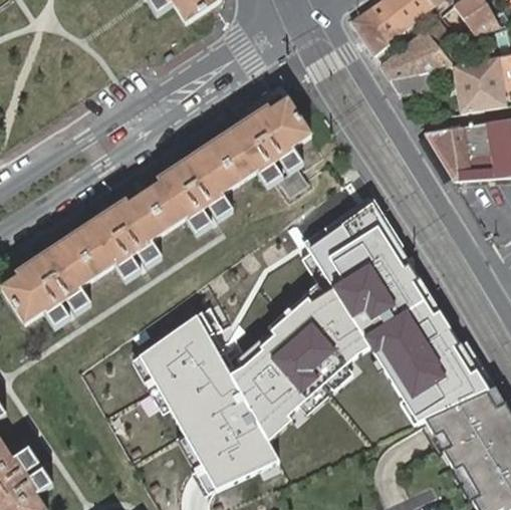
[(170,0),(184,21),(215,0),(170,0)]
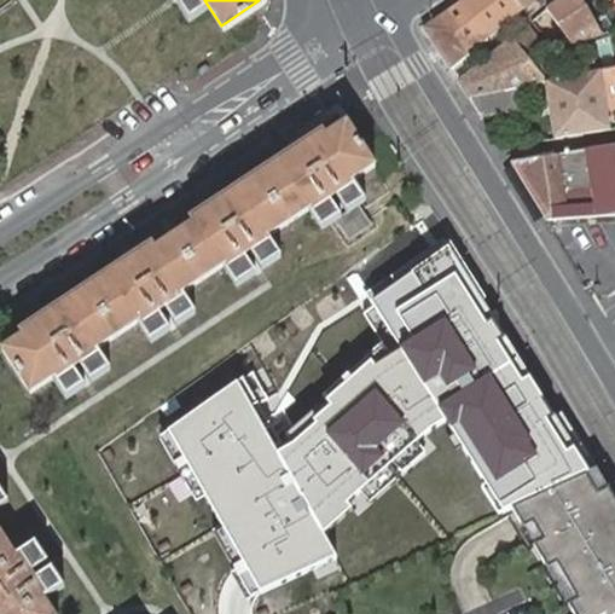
[(454,0),(423,23),(450,64),(521,5),(521,4),(517,0),(454,0)]
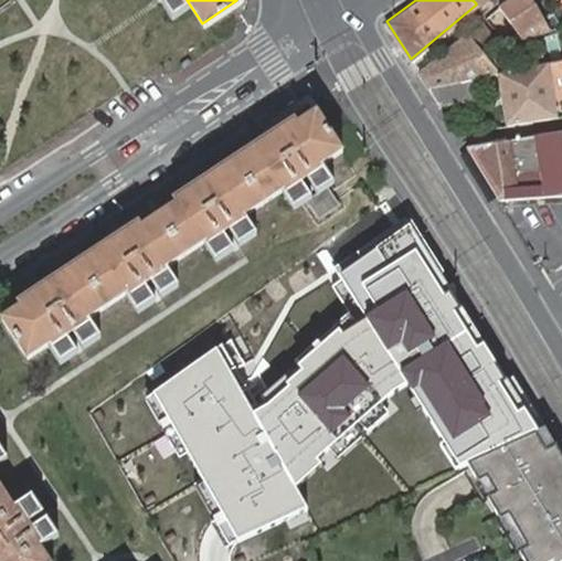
[(508,0),(531,31),(532,30),(548,25),(542,13),(533,0),(508,0)]
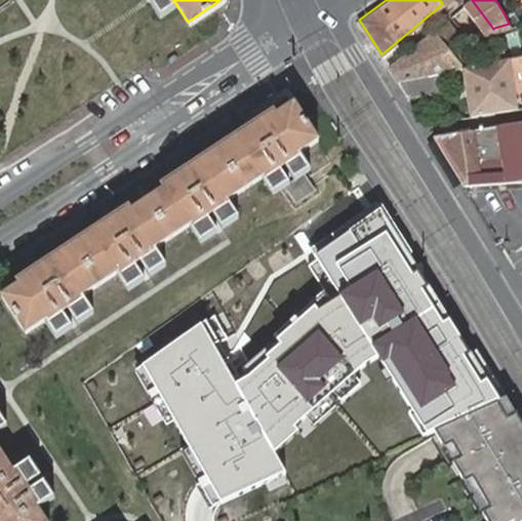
[(504,12),(509,24),(519,21),(514,7),(504,12)]
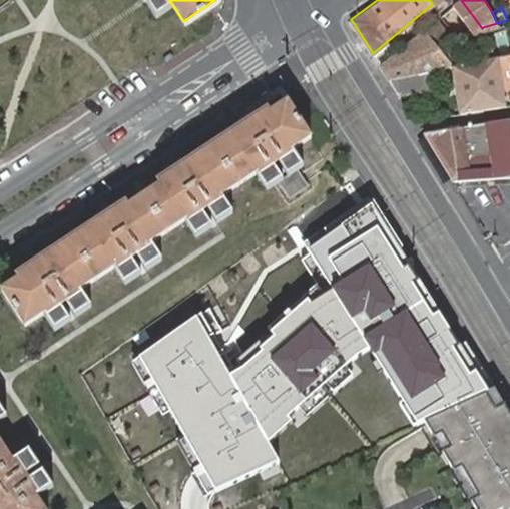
[(420,70),(452,63),(437,46),(451,34),(437,17),(380,64),(388,77),(420,70)]
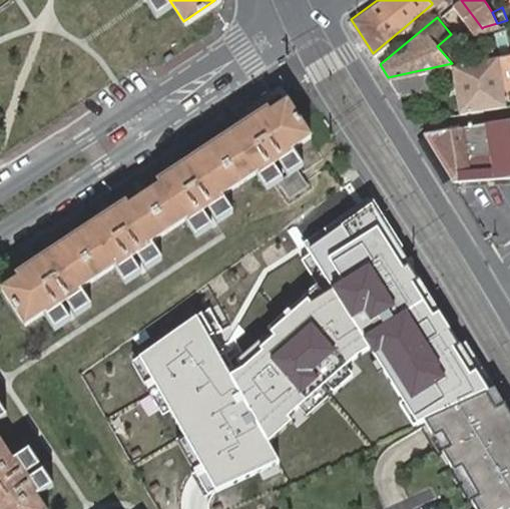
[(488,55),(509,50),(509,23),(484,31),(487,48),(488,55)]
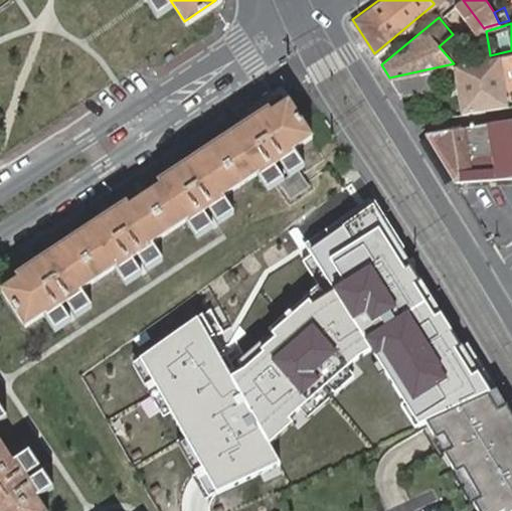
[(482,48),(484,56),(490,55),(489,48),(482,48)]
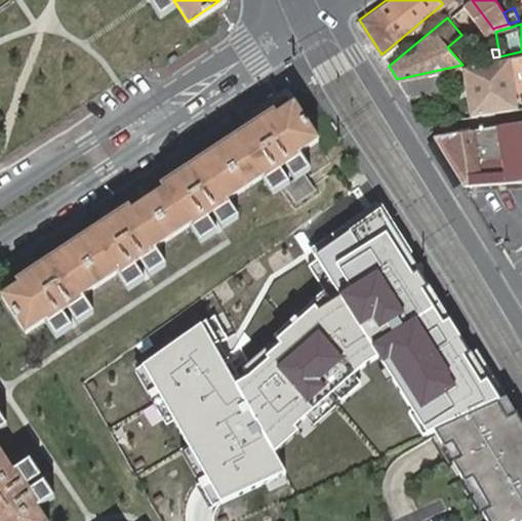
[(463,65),(470,113),(516,106),(512,85),(521,83),(521,51),(499,56),(493,57),(463,65)]
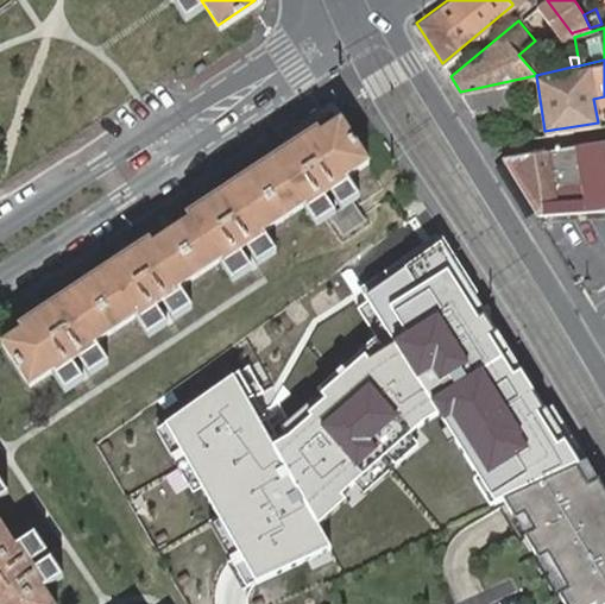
[(460,92),(472,109),(502,104),(498,83),(460,92)]
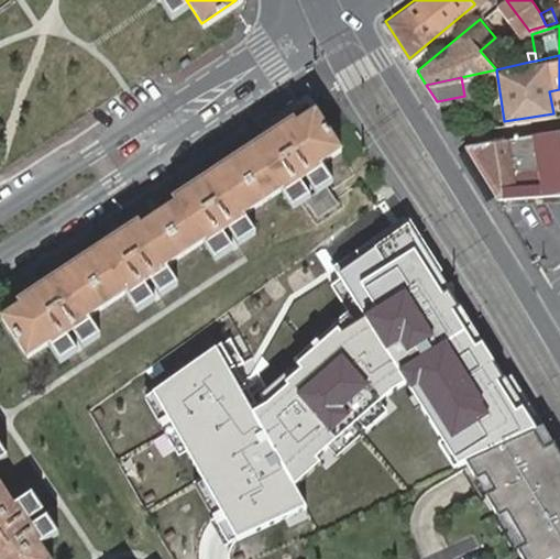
[(326,160),(343,149),(318,109),(4,316),(28,354),(48,341),(67,329),(72,326),(90,314),(129,288),(147,276),(153,273),(171,261),(208,237),(226,226),(231,221),(249,210),(284,188),(298,178),(306,174),(320,164),(326,160)]
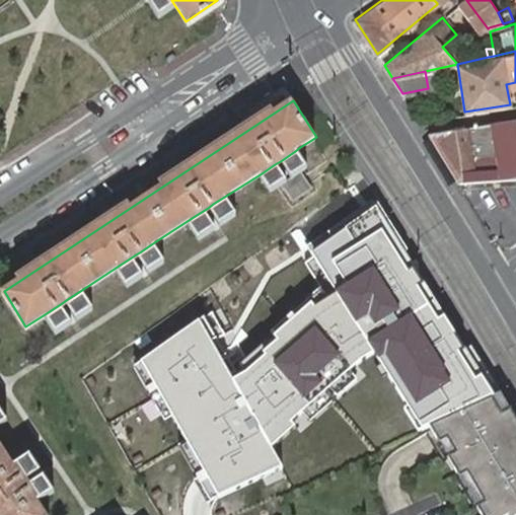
[(510,119),(427,133),(458,182),(515,177),(515,162),(515,163),(510,119)]
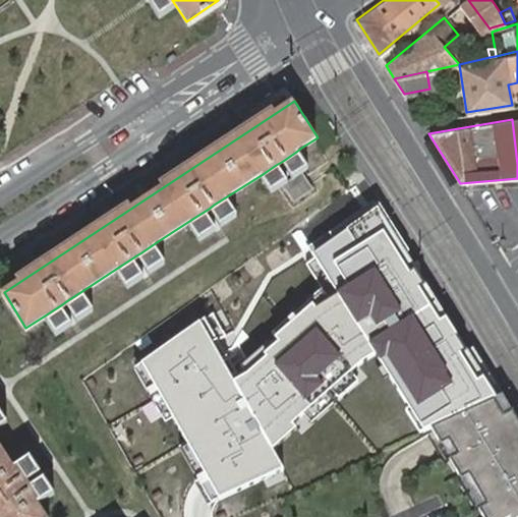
[(279,170),(268,177),(272,181),(307,158),(301,148),(296,152),(299,157),(286,165),(283,161),(276,165),(279,170)]
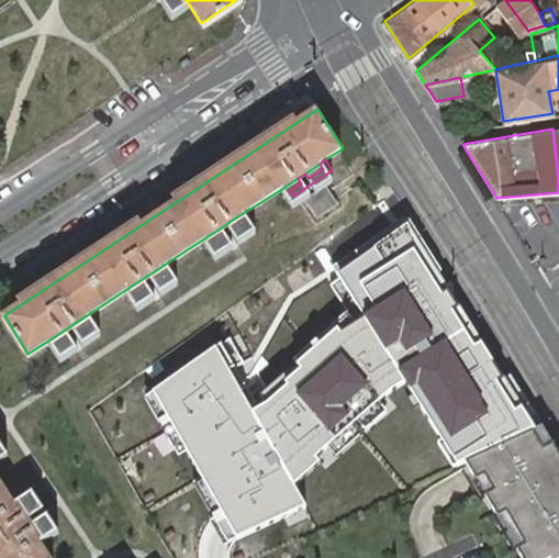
[(323,169),(320,164),(305,174),(309,178),(323,169)]
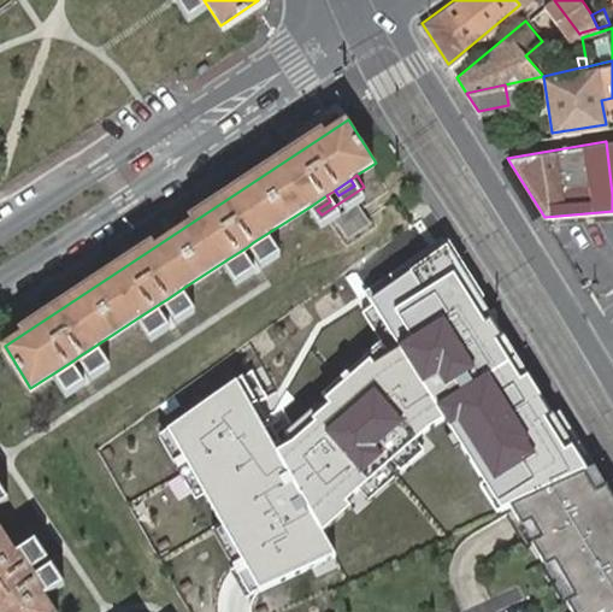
[(330,201),(326,195),(311,206),(314,212),(317,210),(330,201)]
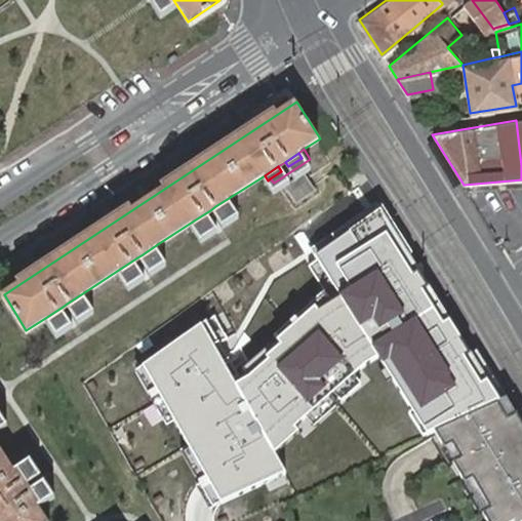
[(314,189),(304,172),(287,184),(297,200),(314,189)]
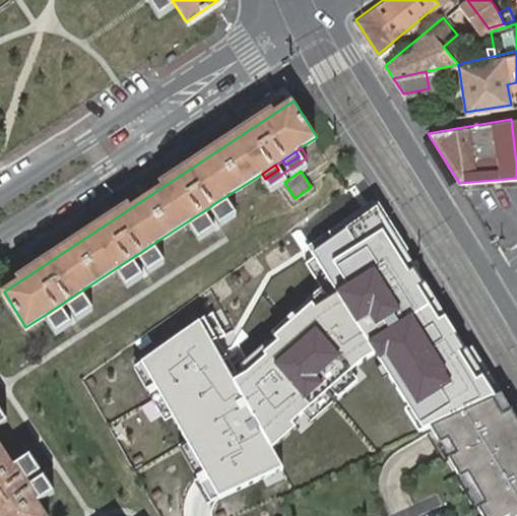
[(240,210),(230,194),(213,204),(223,220),(240,210)]
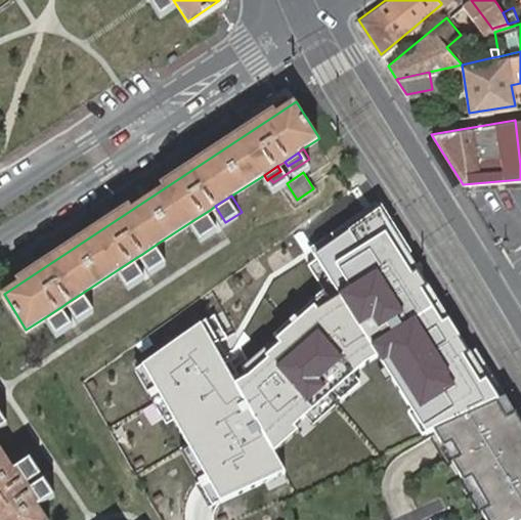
[(248,373),(231,380),(272,451),(295,428),(290,425),(358,365),(376,353),(426,432),(434,427),(500,397),(379,205),(312,252),(337,296),(314,308),(248,373)]
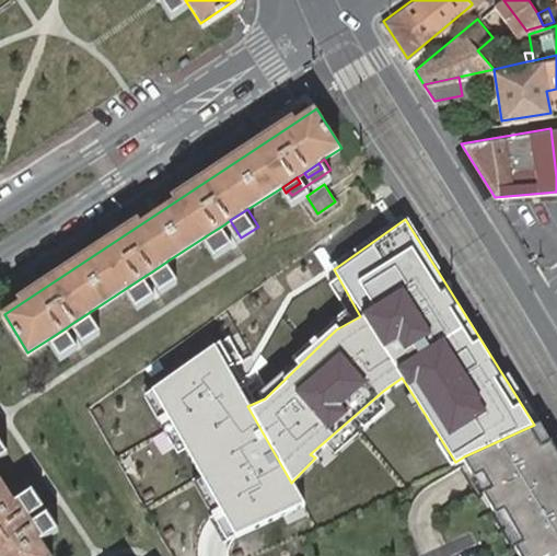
[(235,241),(224,224),(207,235),(219,252),(235,241)]
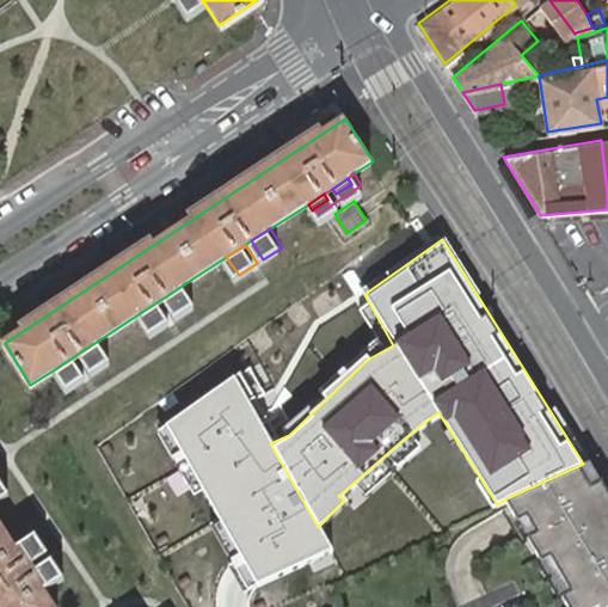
[(185,283),(166,296),(178,316),(197,302),(185,283)]
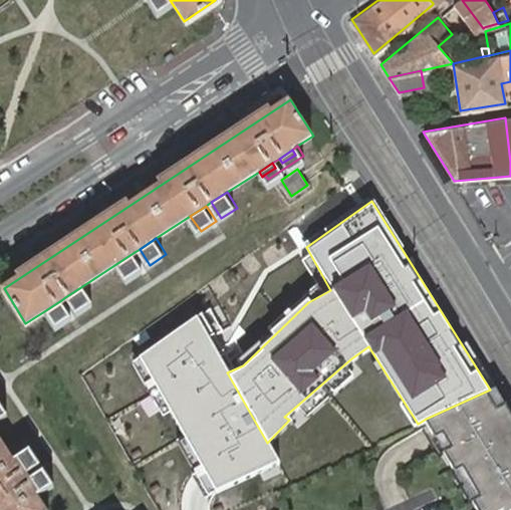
[(145,268),(135,252),(117,263),(128,278),(145,268)]
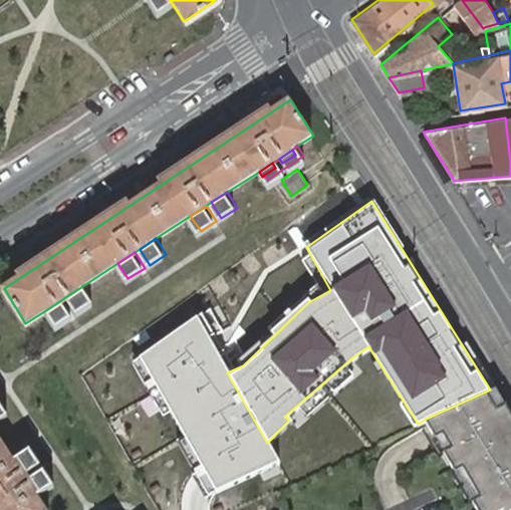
[(92,301),(82,286),(65,297),(75,312),(92,301)]
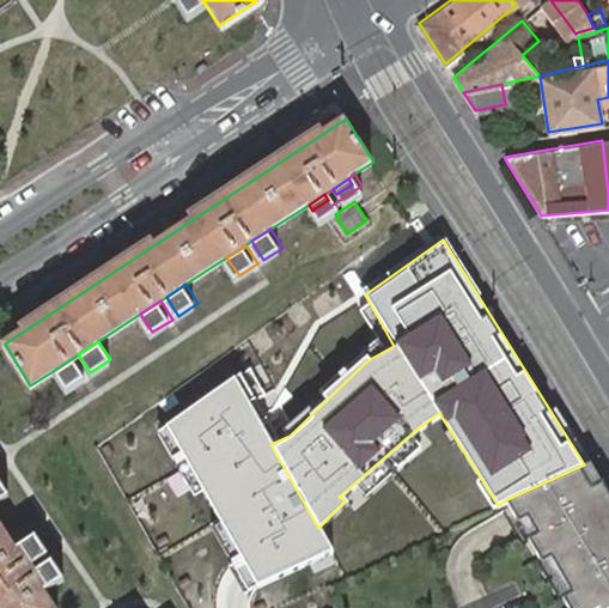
[(85,376),(73,358),(53,371),(65,389),(85,376)]
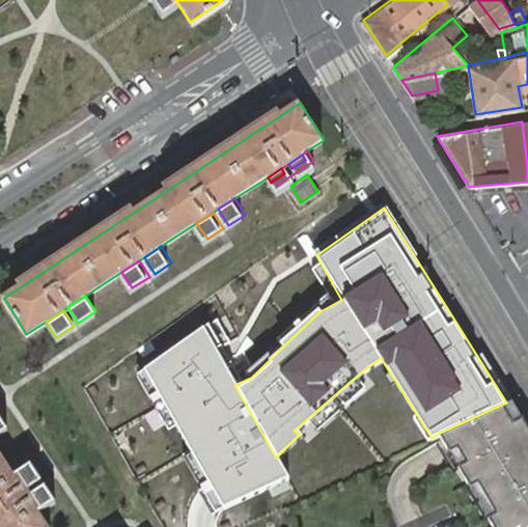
[(200,325),(141,368),(219,506),(286,476),(276,458),(234,385),(200,325)]
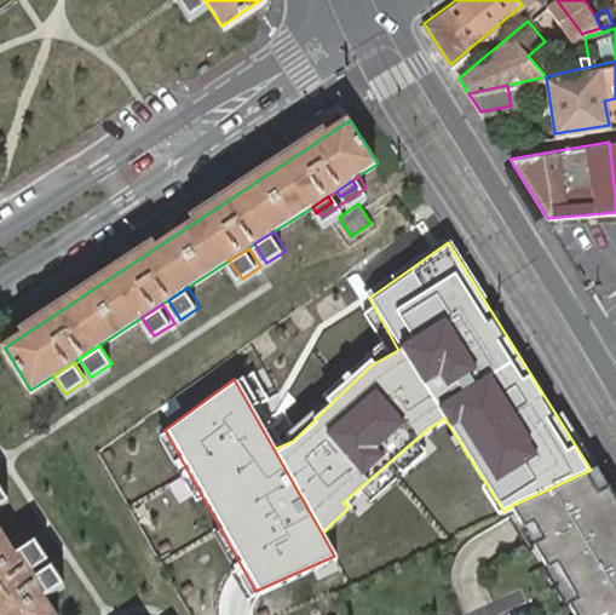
[(615,614),(615,513),(591,470),(513,505),(576,614),(615,614)]
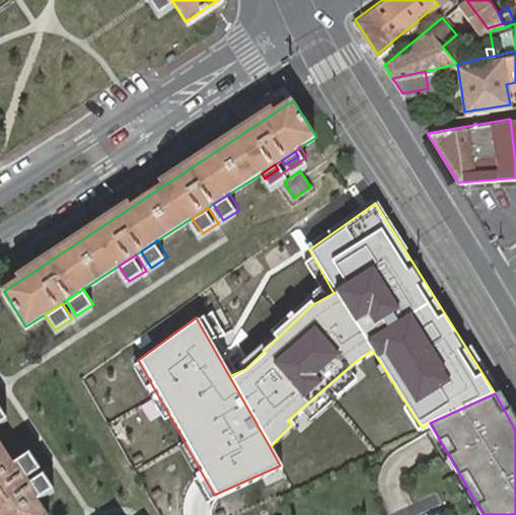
[(0,514),(46,514),(37,500),(26,483),(23,477),(12,461),(0,443),(0,514)]
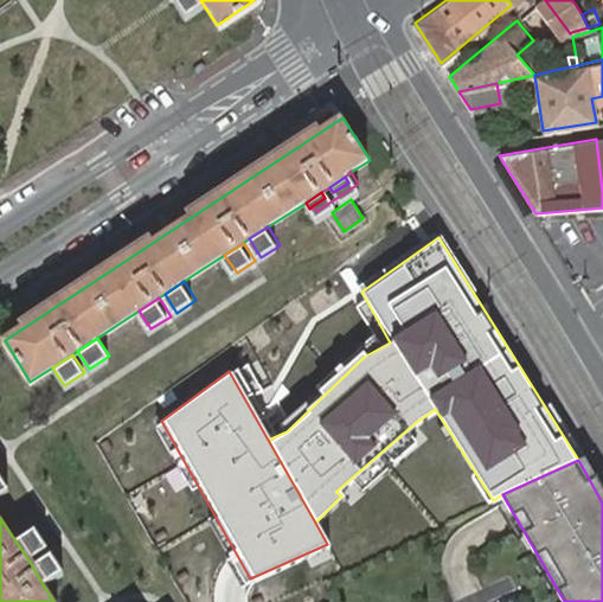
[(33,527),(14,539),(27,558),(45,546),(33,527)]
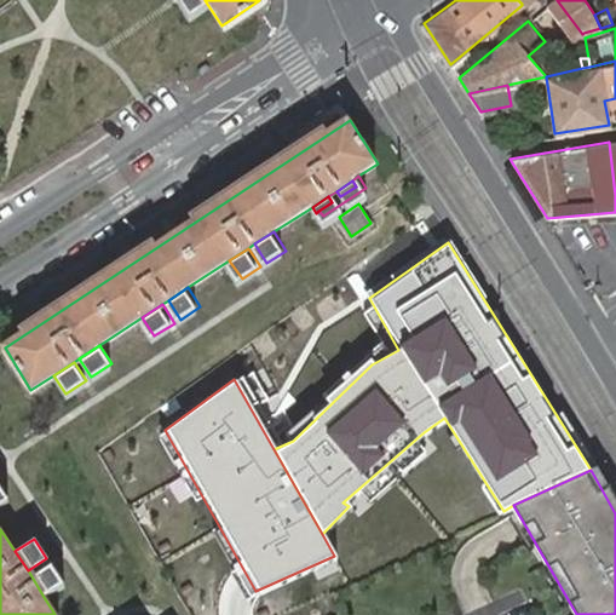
[(50,564),(32,576),(44,597),(63,584),(50,564)]
